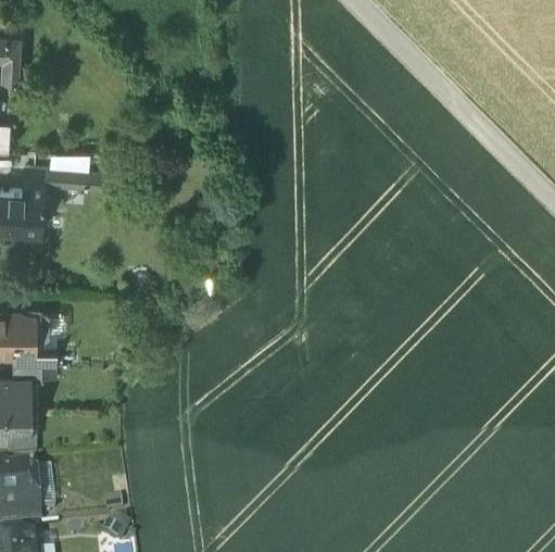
[(0,24),(0,38),(19,40),(20,25),(0,24)]
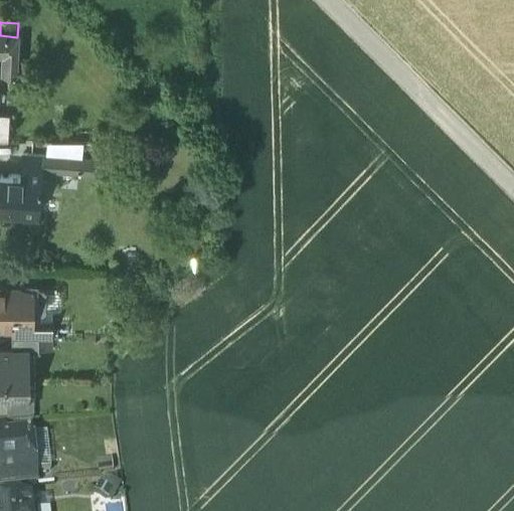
[(0,35),(0,56),(7,57),(5,77),(15,77),(17,37),(0,35)]
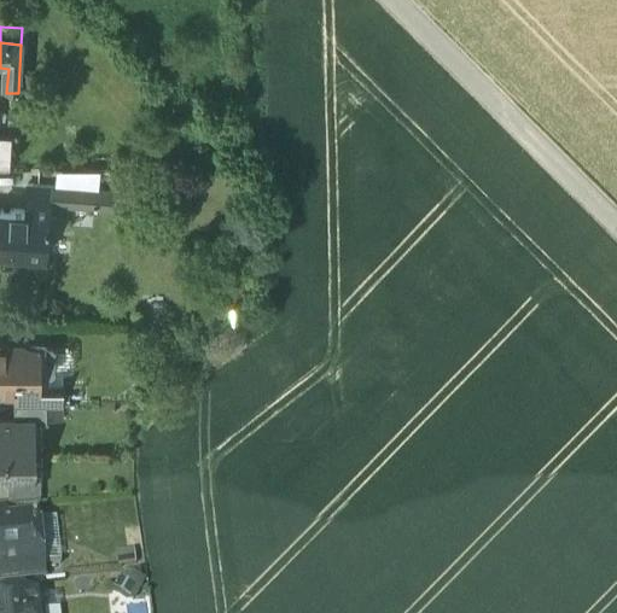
[(11,142),(0,141),(0,171),(9,173),(11,142)]
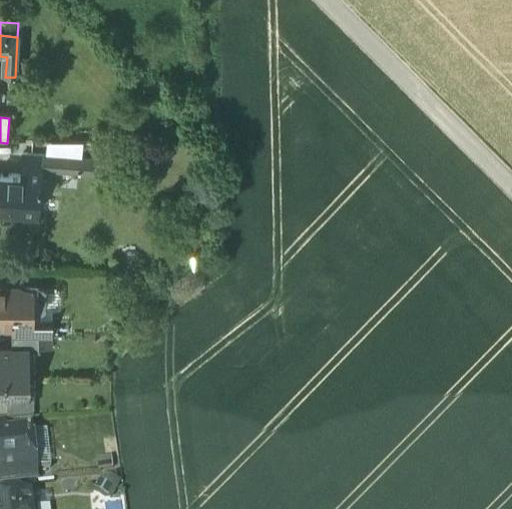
[(45,158),(81,159),(82,144),(46,143),(45,158)]
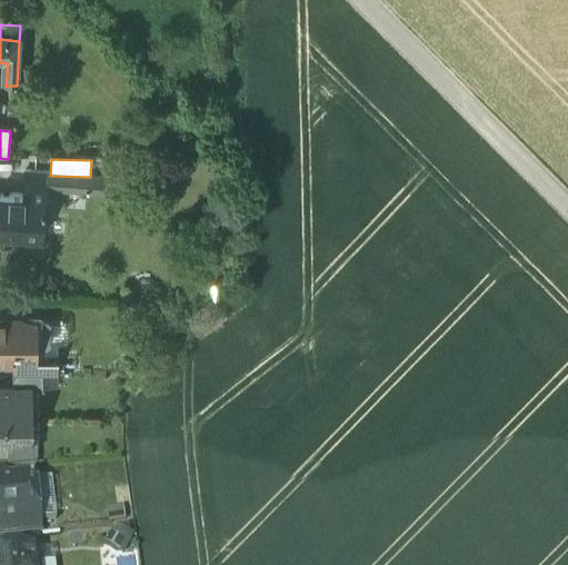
[(42,176),(25,175),(23,190),(41,191),(42,176)]
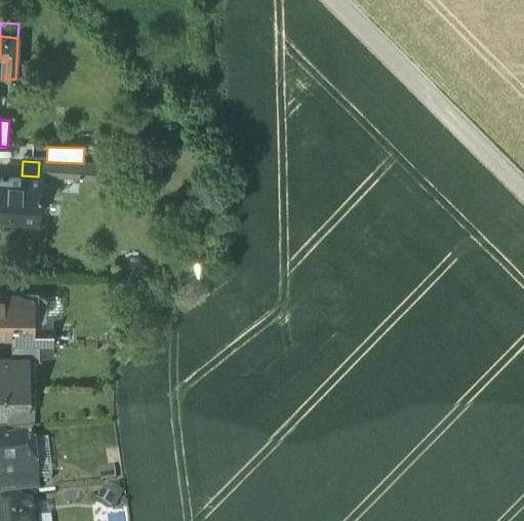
[(95,167),(39,162),(38,176),(42,177),(94,182),(95,167)]
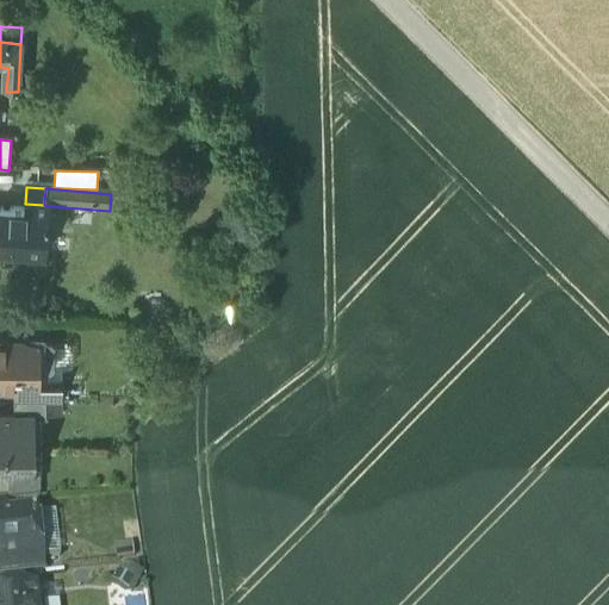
[(24,213),(0,210),(0,254),(44,257),(49,206),(44,205),(25,204),(24,213)]
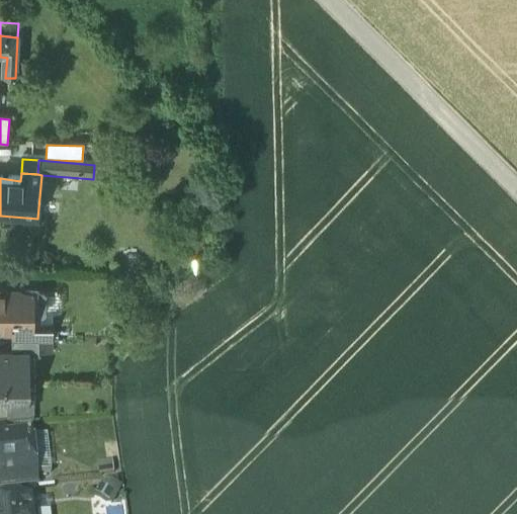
[(31,294),(0,293),(0,332),(12,332),(31,332),(31,330),(31,317),(28,317),(28,296),(31,296),(31,294)]
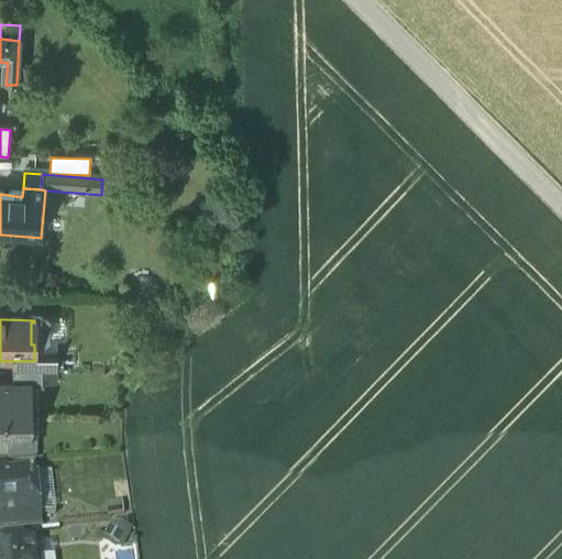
[(57,359),(34,359),(34,361),(13,361),(13,375),(42,375),(57,374),(57,359)]
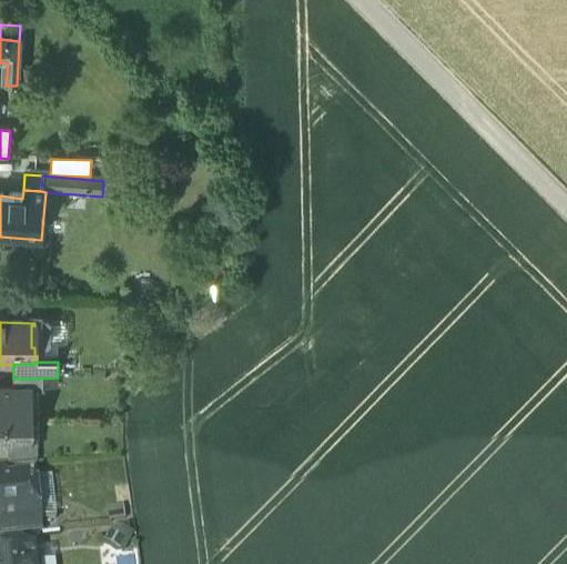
[(42,379),(13,379),(13,392),(28,392),(28,393),(42,393),(42,379)]
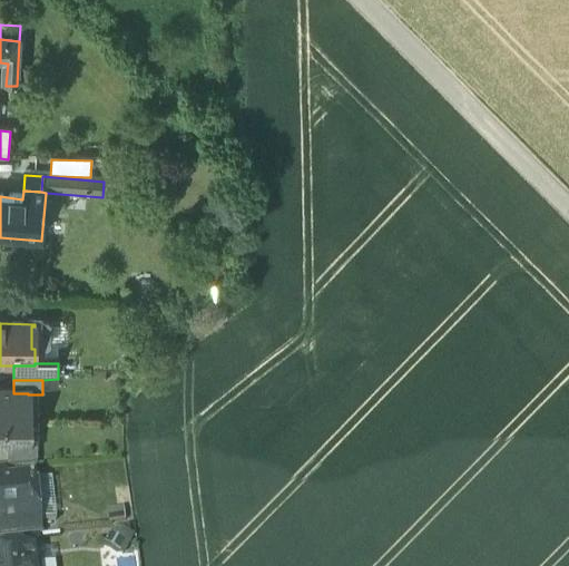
[(13,393),(0,392),(0,425),(28,425),(28,394),(28,393),(13,393)]
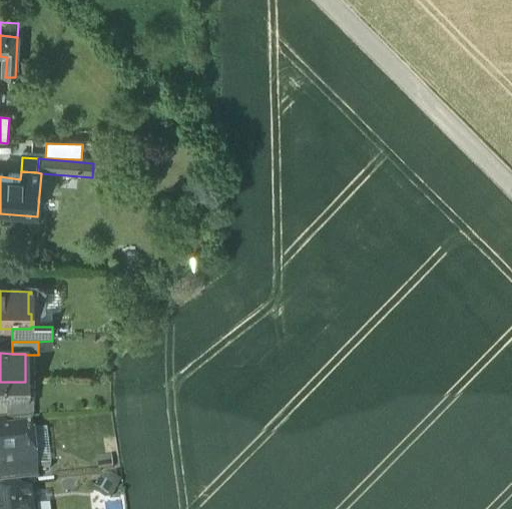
[(25,382),(0,382),(0,411),(7,411),(25,411),(25,410),(25,382)]
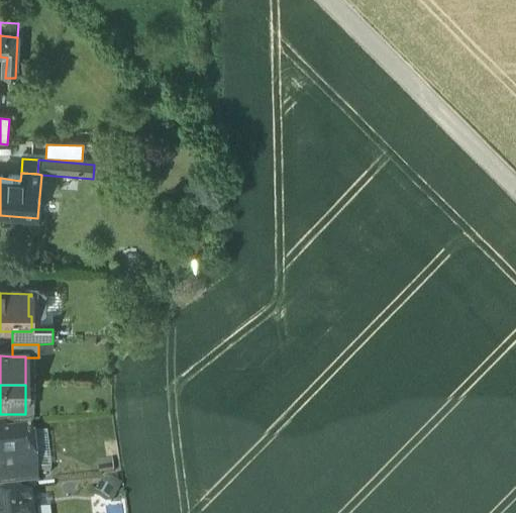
[(25,414),(7,414),(7,428),(33,425),(33,413),(25,413),(25,414)]
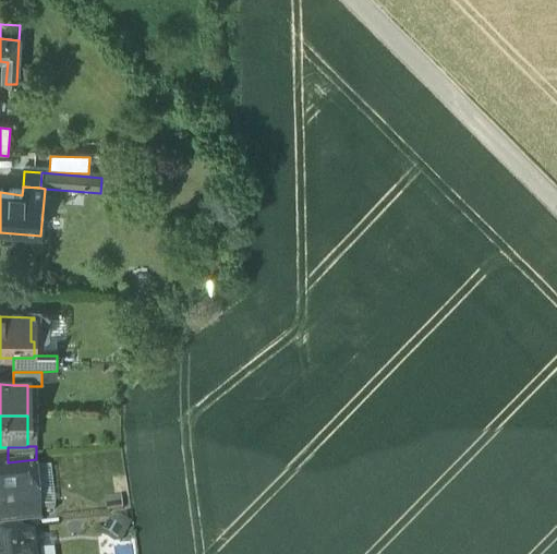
[(0,477),(0,520),(37,517),(37,516),(33,474),(5,477),(0,477)]
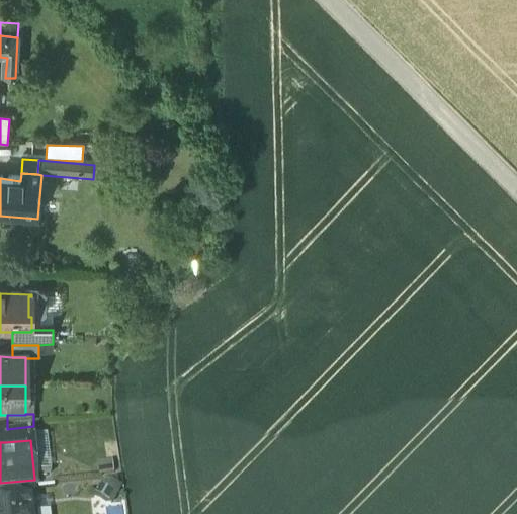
[(34,480),(0,483),(0,496),(33,493),(38,492),(36,479),(34,479),(34,480)]
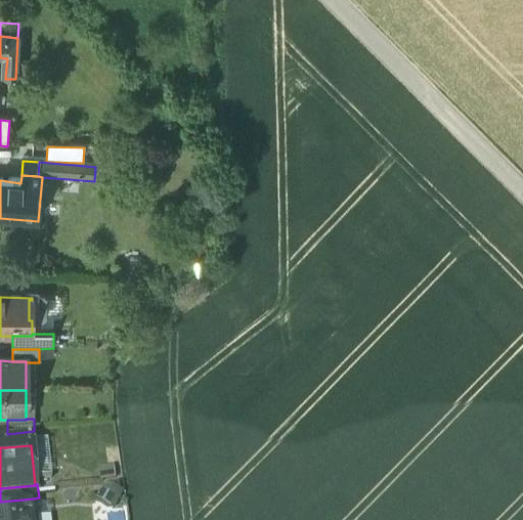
[(34,499),(0,502),(0,507),(1,514),(30,511),(30,512),(35,512),(34,499)]
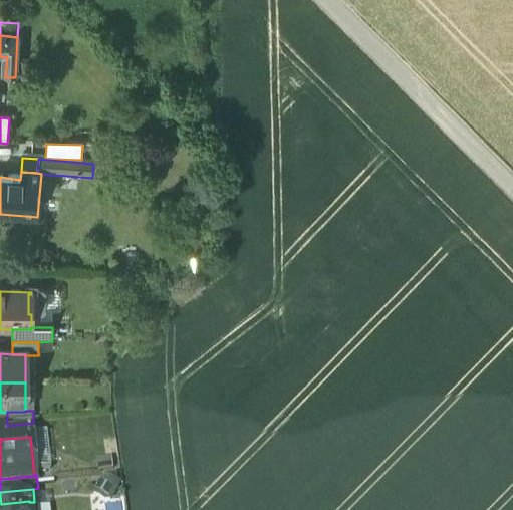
[(1,504),(0,504),(0,509),(30,509),(29,502),(29,501),(1,504)]
